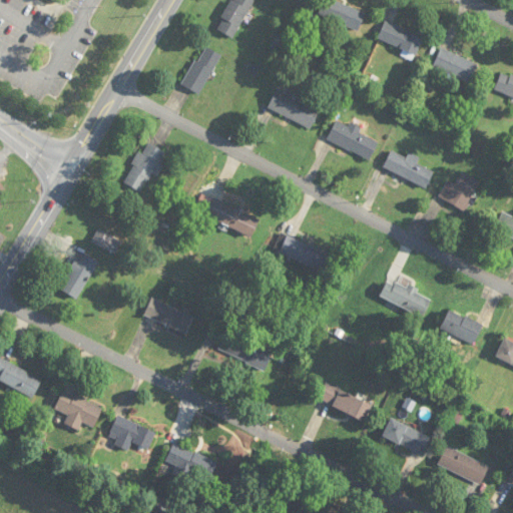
[(232,0),(216,28),(232,38),(254,0),(232,0)]
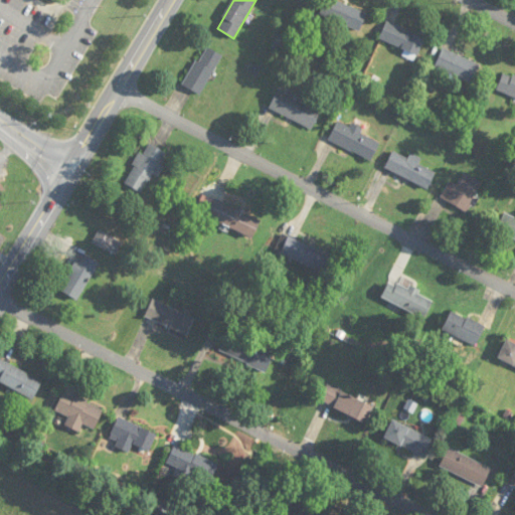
[(323,0),(318,14),(359,31),(367,13),(335,0),(323,0)]
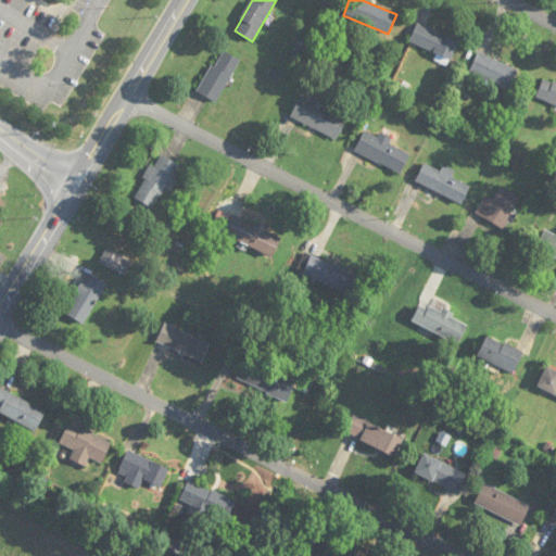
[(450,61),(458,43),(418,23),(409,40),(450,61)]
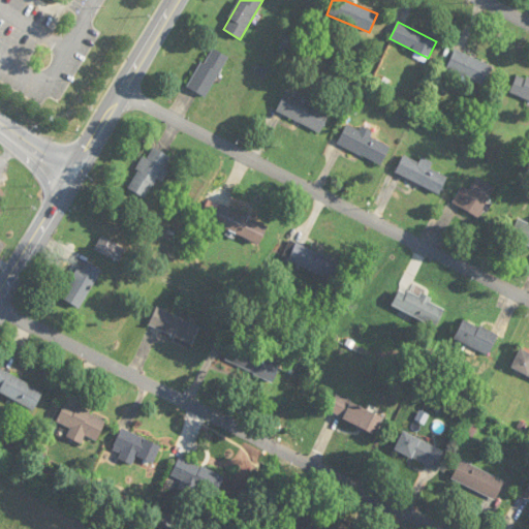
[(206,98),(229,58),(211,47),(187,88),(206,98)]
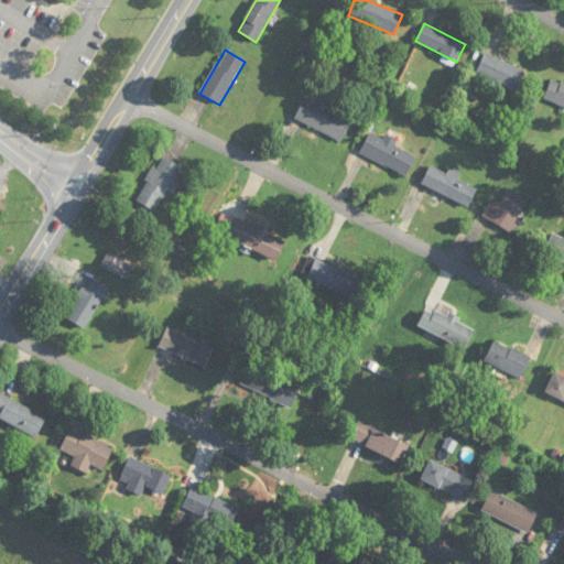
[(476,75),(517,91),(525,69),(485,53),(476,75)]
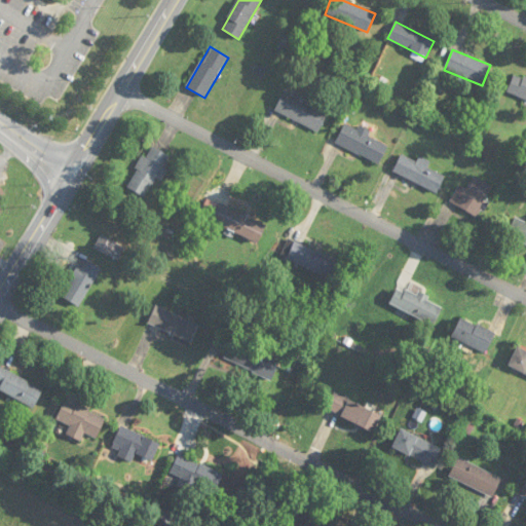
[(525,100),(525,78),(514,74),(506,94),(525,100)]
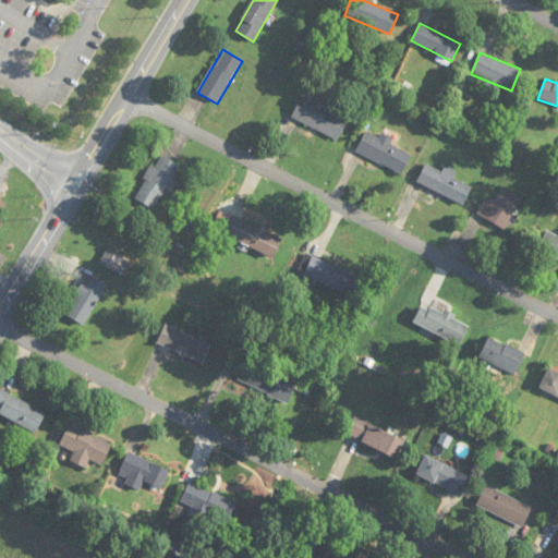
[(348,118),(301,96),(291,118),(338,140),(348,118)]
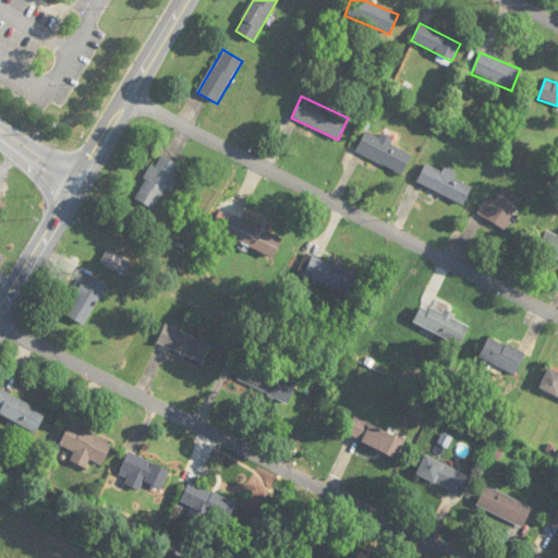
[(355,153),(403,173),(412,152),(365,131),(355,153)]
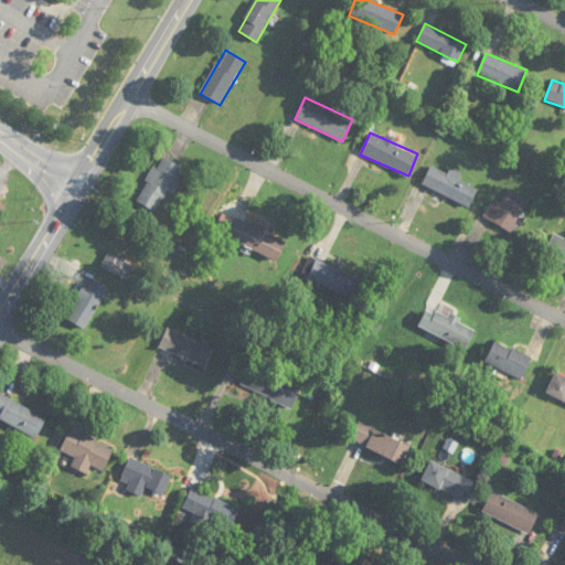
[(182,168),(160,157),(137,202),(158,213),(174,181),(182,168)]
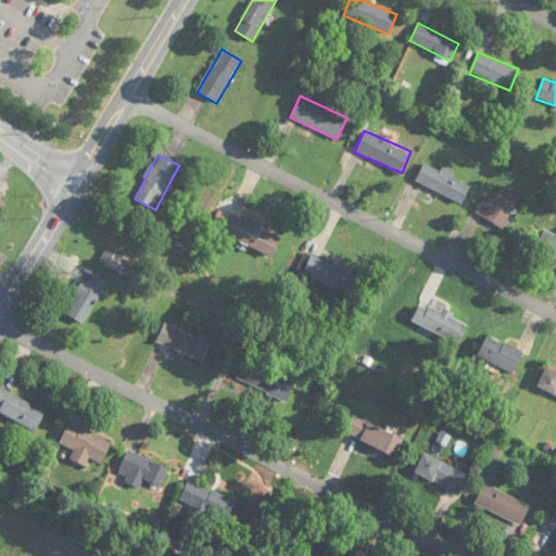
[(415,182),(463,203),(470,186),(452,177),(455,171),(443,165),(441,171),(424,163),(415,182)]
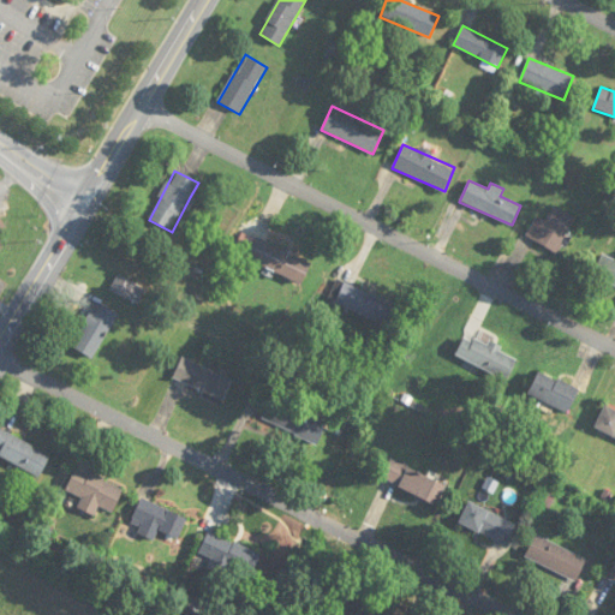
[(575,219),(555,207),(547,221),(537,216),(525,236),(556,254),(575,219)]
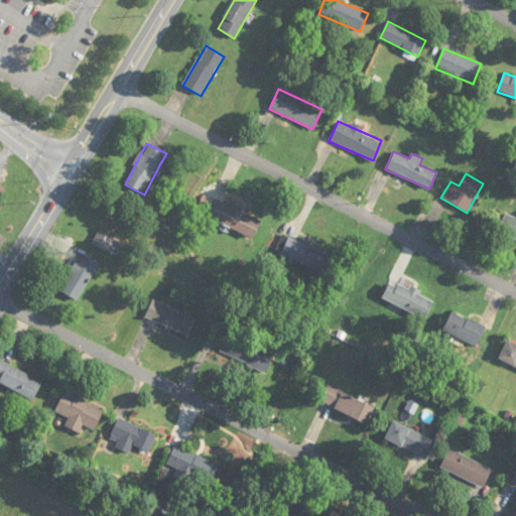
[(261,219),(215,200),(207,219),(254,238),(261,219)]
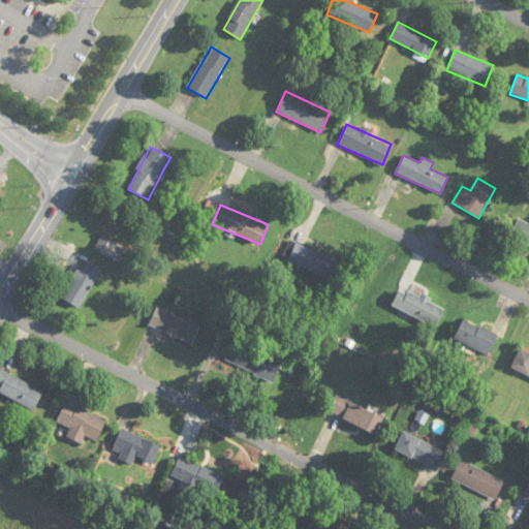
[(528,246),(528,224),(517,219),(509,238),(528,246)]
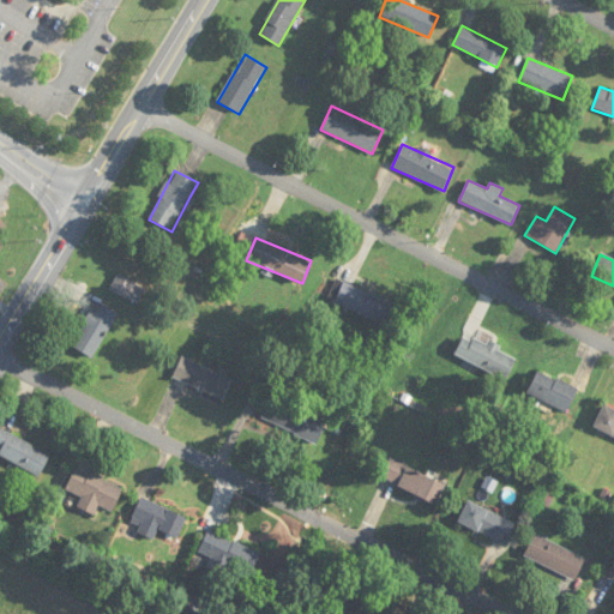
[(396,304),(337,278),(327,301),(386,326),(396,304)]
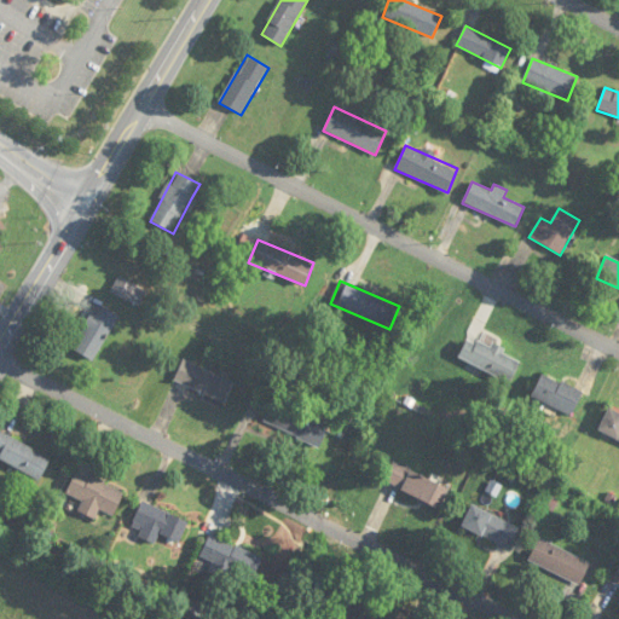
[(93,362),(117,316),(96,305),(71,350),(93,362)]
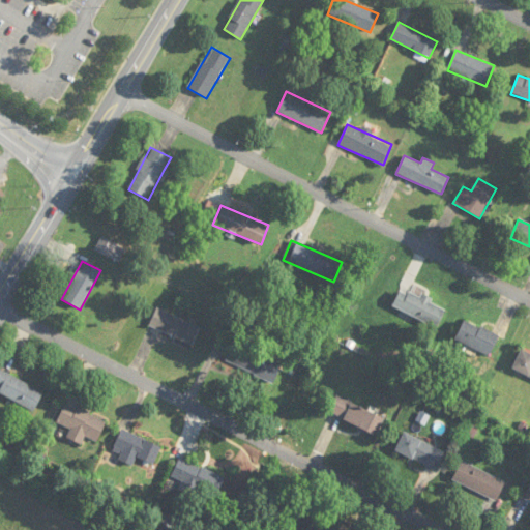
[(435,329),(445,312),(404,287),(392,304),(435,329)]
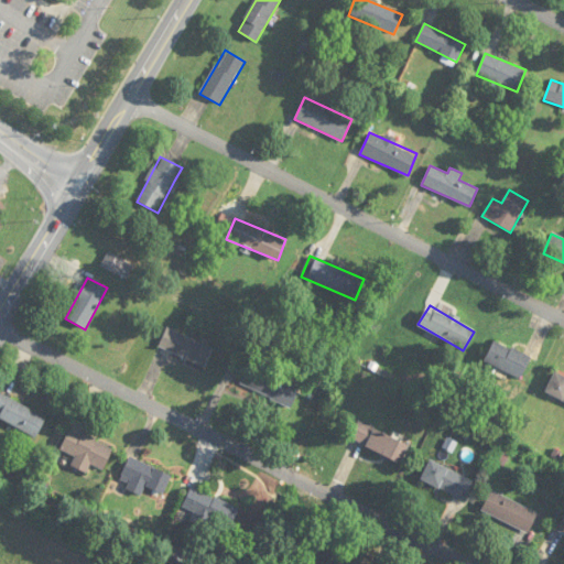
[(159,347),(204,369),(214,349),(167,327),(159,347)]
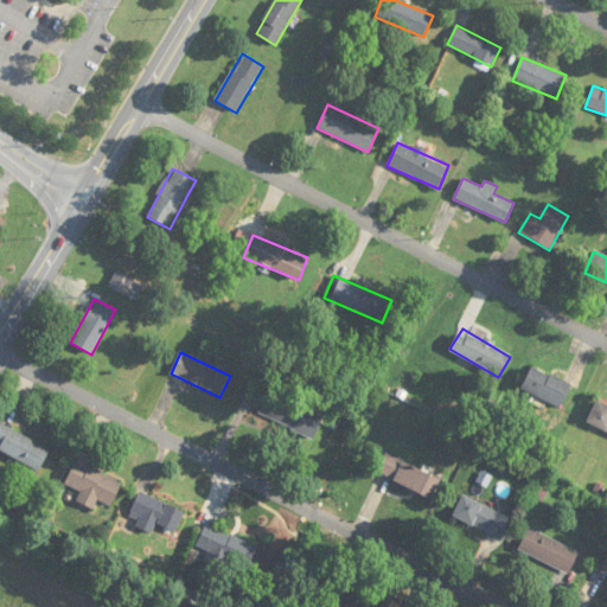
[(560,408),(572,387),(534,365),(521,387),(560,408)]
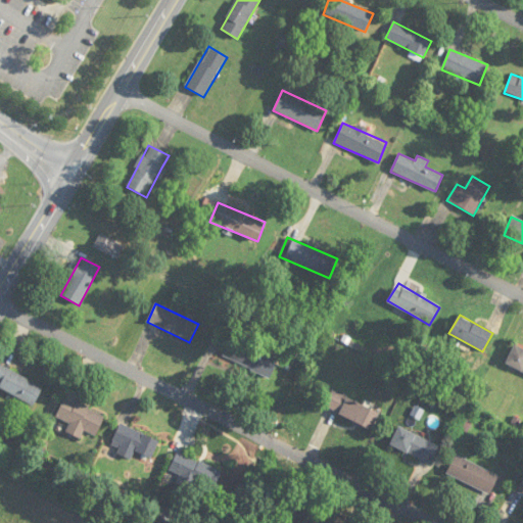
[(278,360),(230,339),(222,358),(271,378),(278,360)]
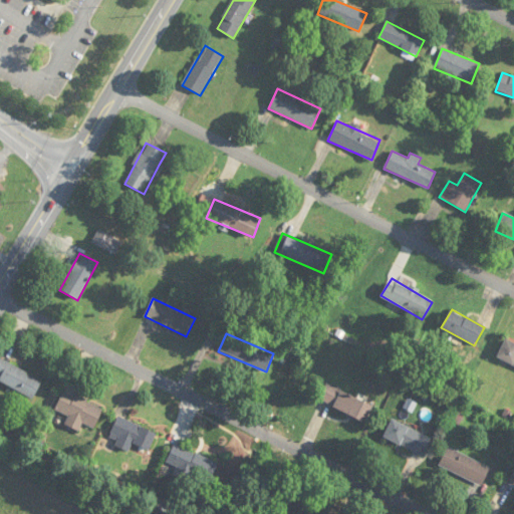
[(513,365),(513,343),(504,340),(497,358),(513,365)]
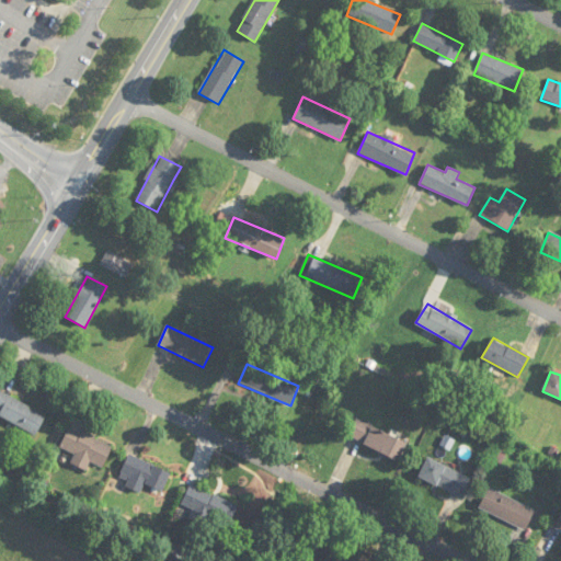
[(46,415),(0,389),(0,409),(1,410),(0,412),(0,415),(35,435),(46,415)]
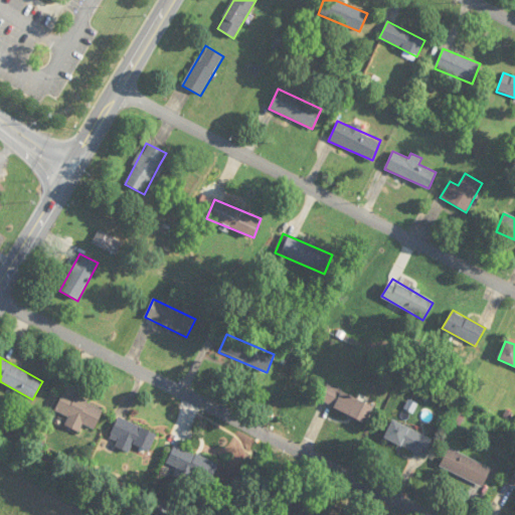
[(373,405),(326,385),(319,402),(366,422),(373,405)]
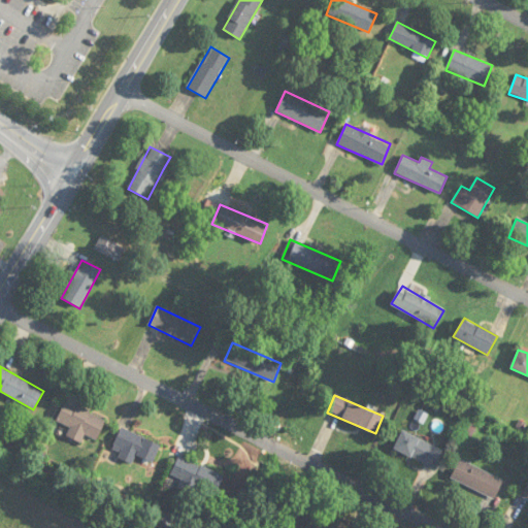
[(70,427),(66,437),(81,443),(85,436),(97,441),(106,418),(65,401),(57,421),(70,427)]
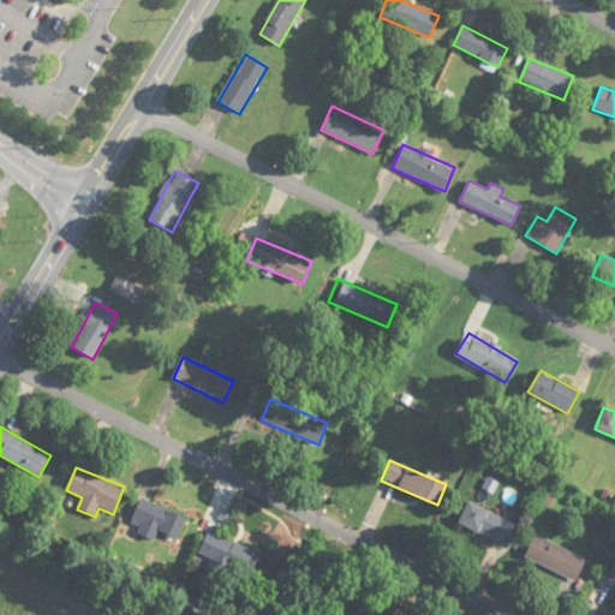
[(129,527),(153,538),(157,530),(178,539),(187,519),(142,497),(129,527)]
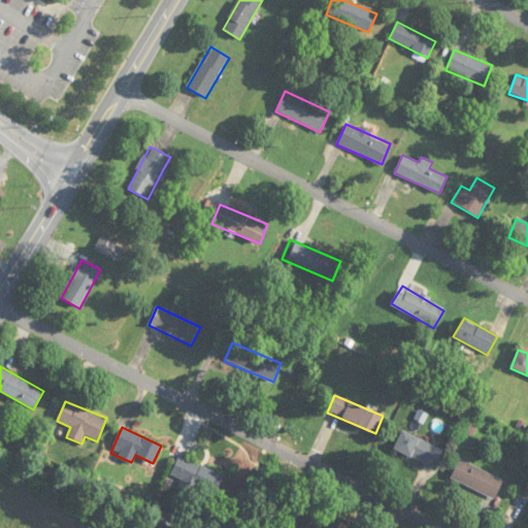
[(435,468),(444,450),(402,431),(394,450),(435,468)]
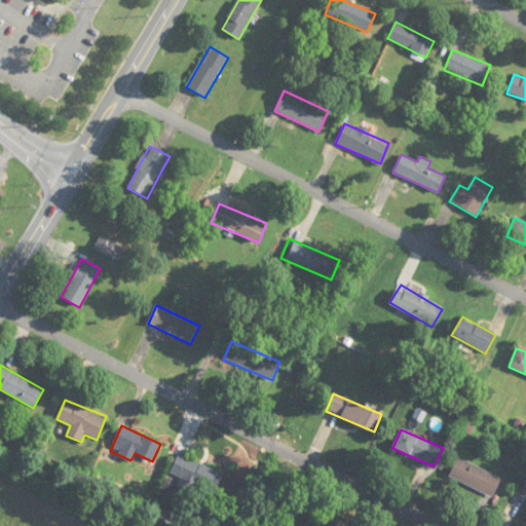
[(493,497),(502,478),(457,458),(449,478),(493,497)]
